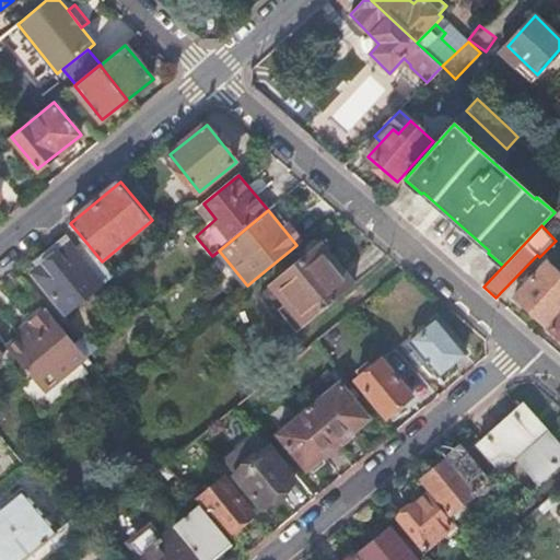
[(72,244),(35,273),(70,313),(114,277),(102,261),(88,244),(79,252),(72,244)]
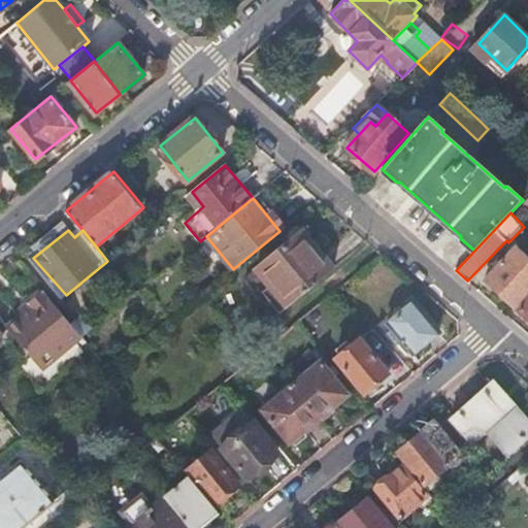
[(279,312),(333,269),(302,231),(257,267),(270,286),(263,292),(279,312)]
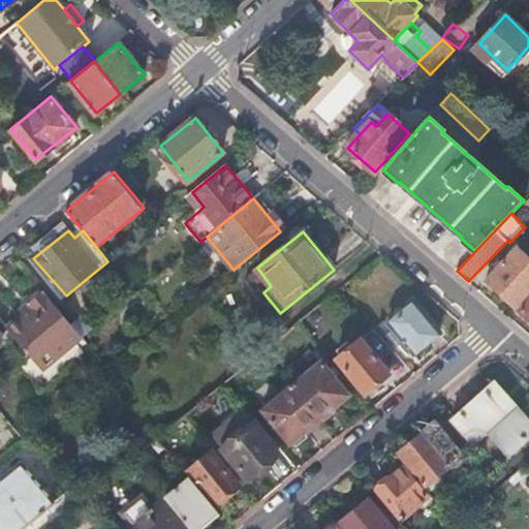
[(528,258),(517,247),(487,279),(516,307),(528,291),(528,258)]
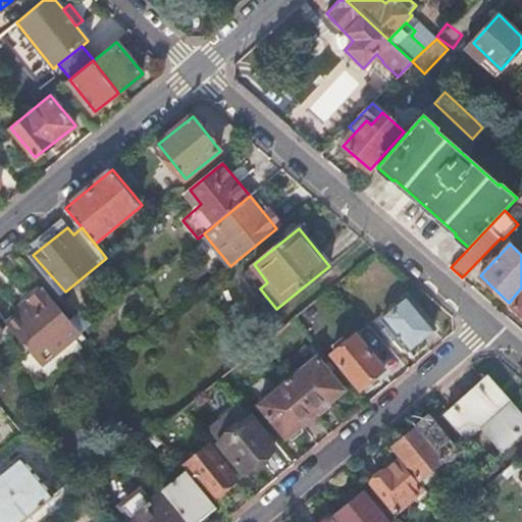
[(6,321),(15,332),(42,364),(81,331),(72,321),(43,285),(28,298),(31,302),(17,313),(6,321)]
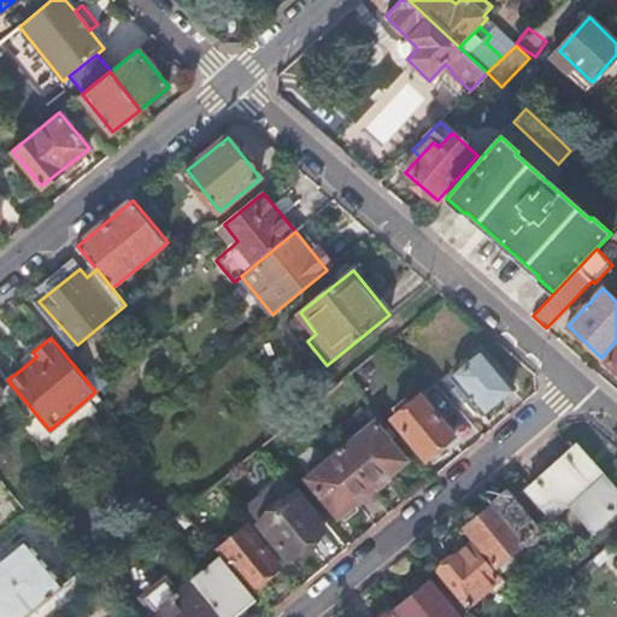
[(33,352),(17,364),(21,370),(36,357),(33,352)]
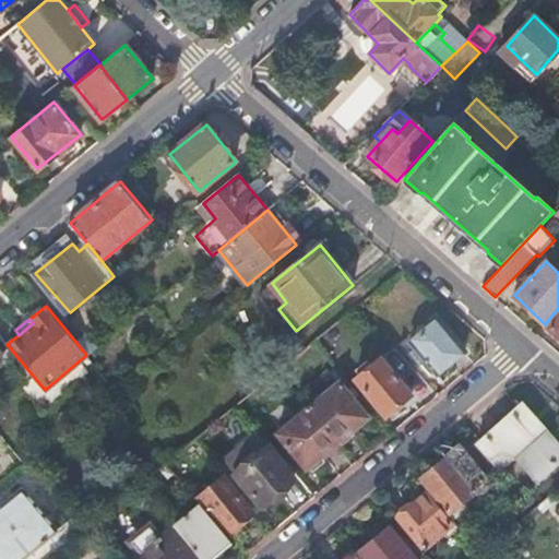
[(464,354),(439,320),(409,344),(414,349),(409,354),(416,363),(421,359),(436,377),(464,354)]
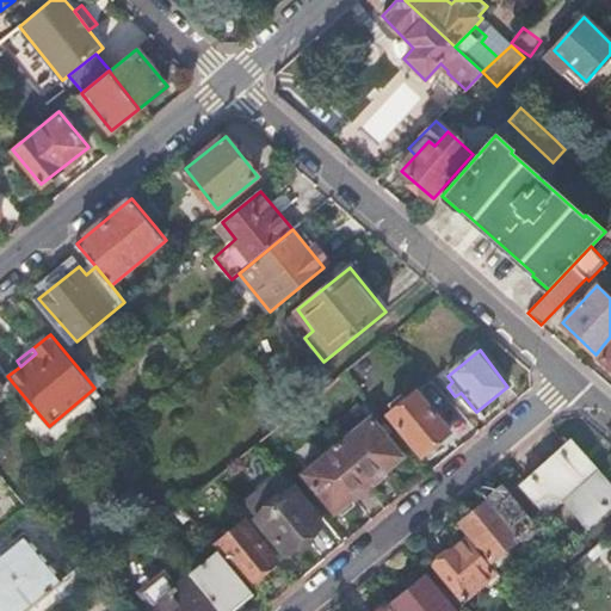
[(85,376),(94,388),(96,389),(106,381),(96,368),(85,376)]
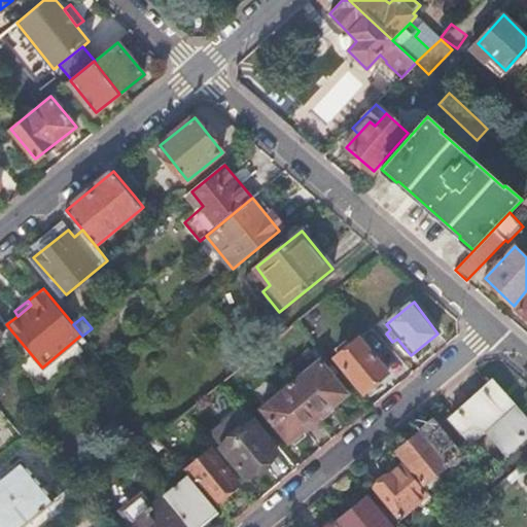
[(334,357),(362,393),(386,374),(357,339),(334,357)]
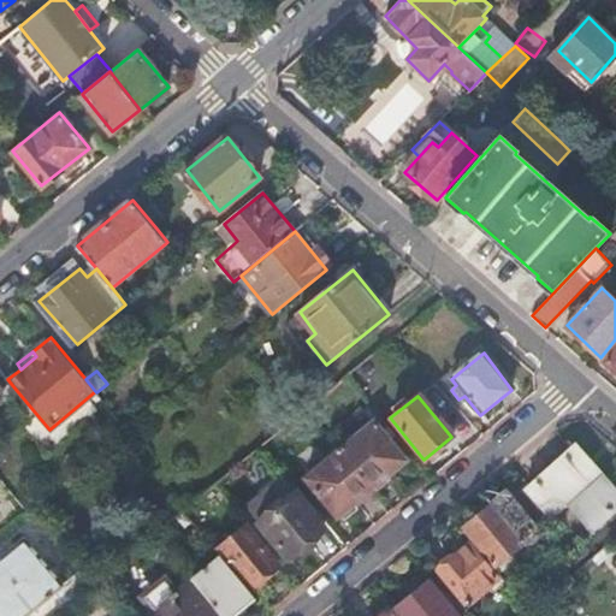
[(373,422),(338,450),(369,490),(404,461),(373,422)]
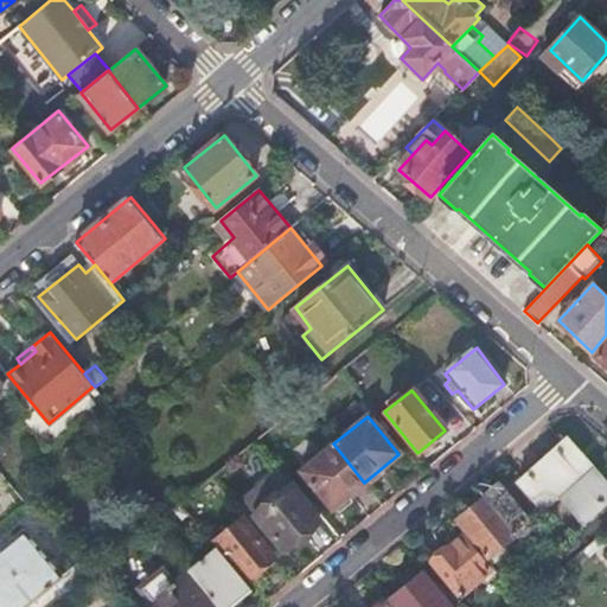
[(299,471),(330,510),(364,483),(333,443),(299,471)]
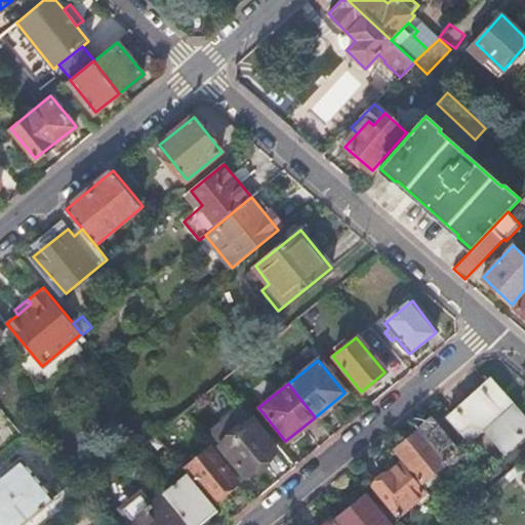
[(524,419),(493,385),(451,418),(472,444),(487,431),(505,450),(524,433),(524,419)]
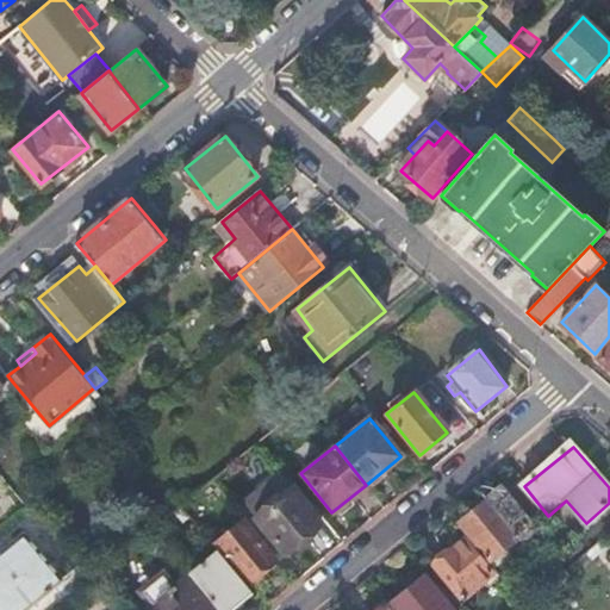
[(292,490),(256,518),(282,552),(318,522),(292,490)]
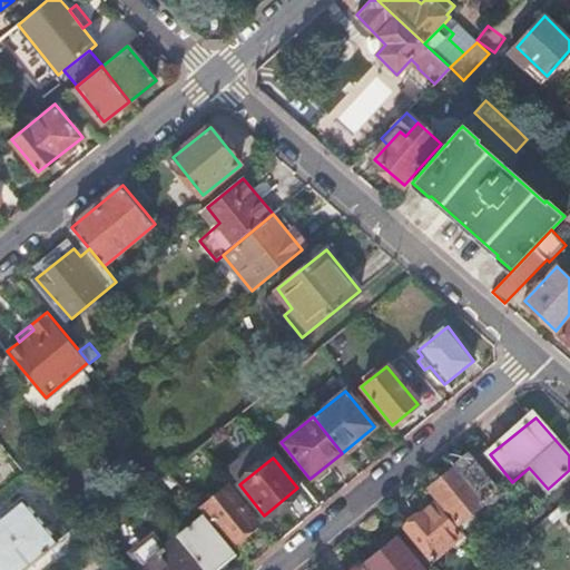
[(431,490),(460,526),(497,494),(468,459),(431,490)]
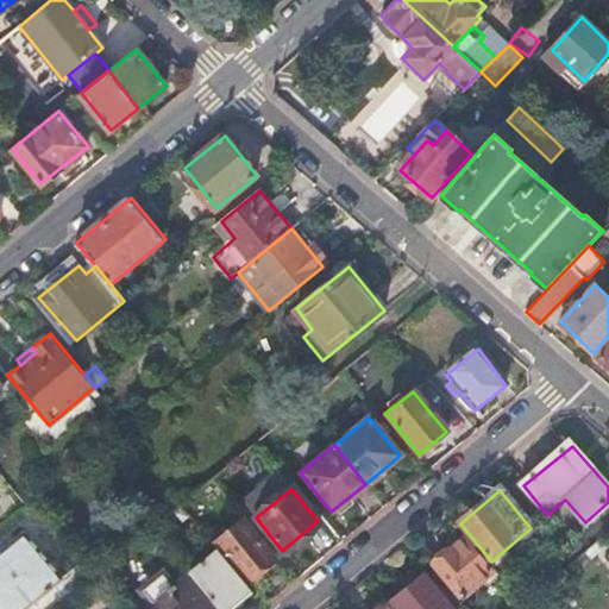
[(219,547),(245,583),(274,559),(245,525),(219,547)]
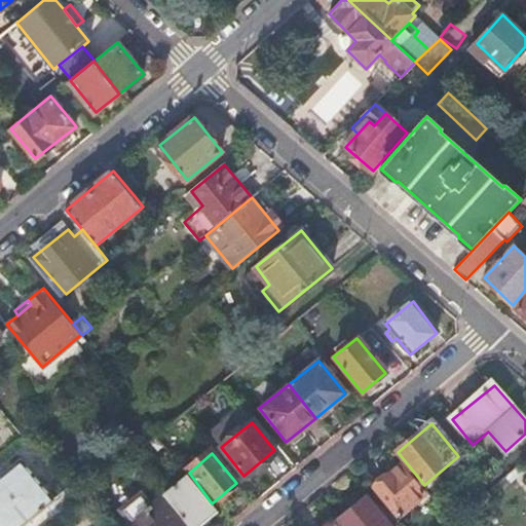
[(458,456),(424,485),(427,489),(461,460),(458,456)]
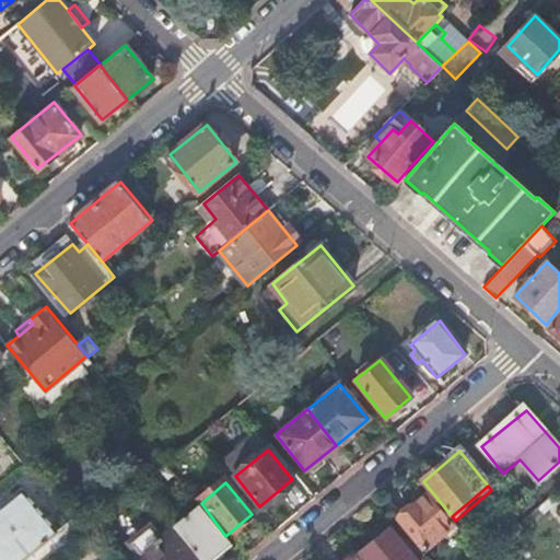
[(22,489),(0,506),(0,559),(23,559),(48,541),(57,553),(61,550),(88,529),(77,516),(56,532),(22,489)]
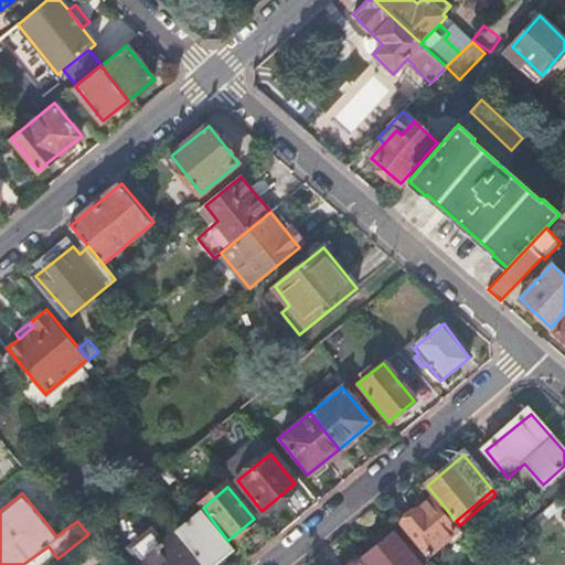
[(456,532),(430,500),(416,512),(413,509),(402,519),(402,525),(426,556),(456,532)]
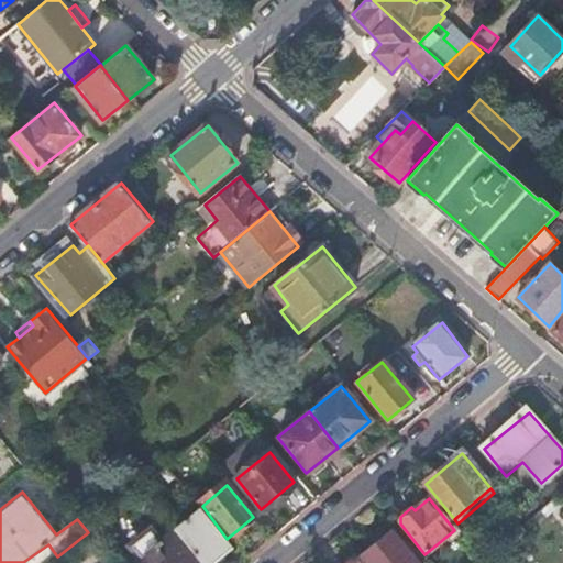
[(496,521),(500,527),(493,533),(505,549),(526,531),(523,528),(509,510),(496,521)]
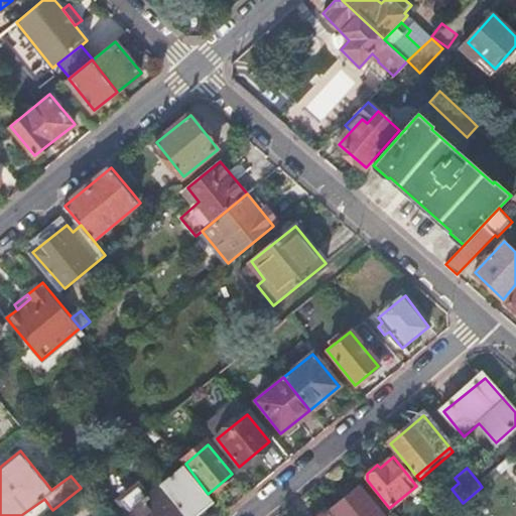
[(185,470),(161,490),(182,515),(198,515),(214,504),(185,470)]
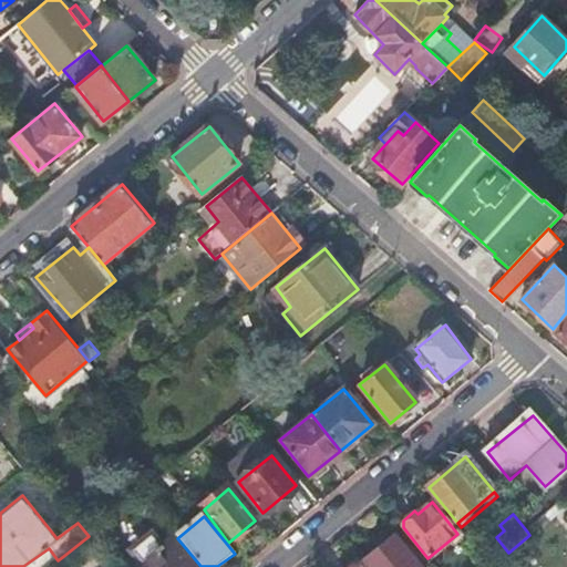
[(422,566),(397,535),(364,562),(369,566),(422,566)]
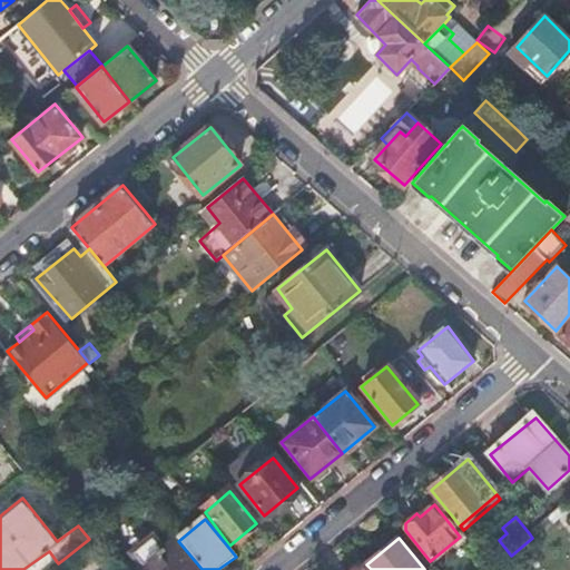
[(197,569),(175,542),(163,552),(151,540),(134,556),(144,567),(139,569),(197,569)]
